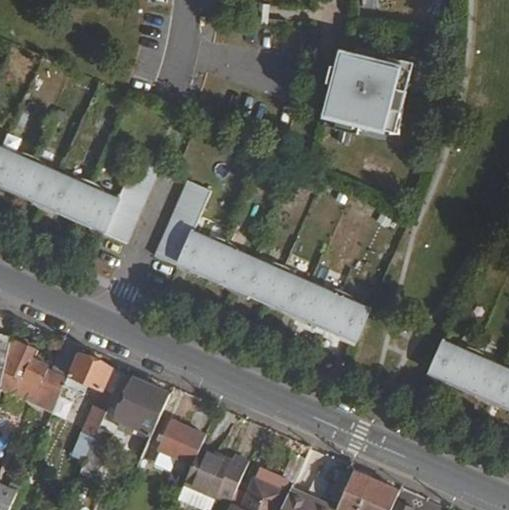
[(399,86),(404,65),(375,58),(378,47),(356,41),(353,52),(338,48),(334,62),(332,62),(327,79),(330,80),(321,110),(337,114),(334,125),(357,130),(359,120),(388,127),(394,106),(402,108),(407,88),(399,86)]
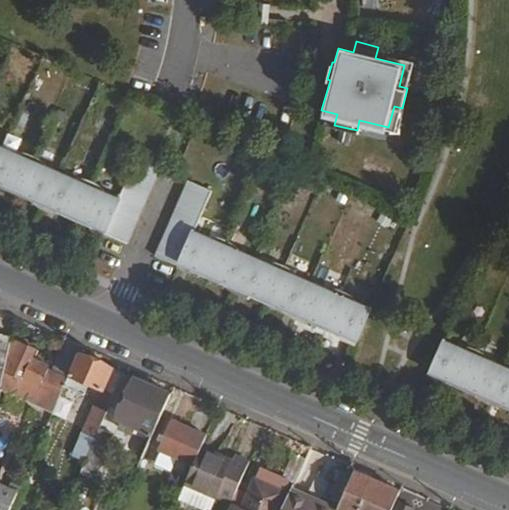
[(29,154),(23,152),(22,152),(21,152),(13,151),(0,146),(0,187),(12,193),(29,154)]
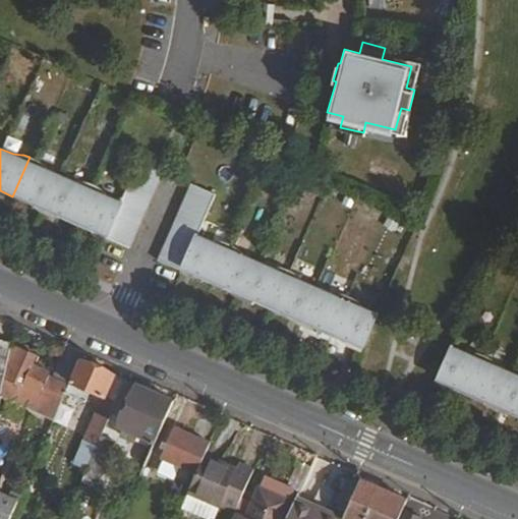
[(44,207),(58,174),(44,167),(41,165),(38,162),(37,161),(33,158),(30,157),(12,196),(31,205),(33,202),(44,207)]
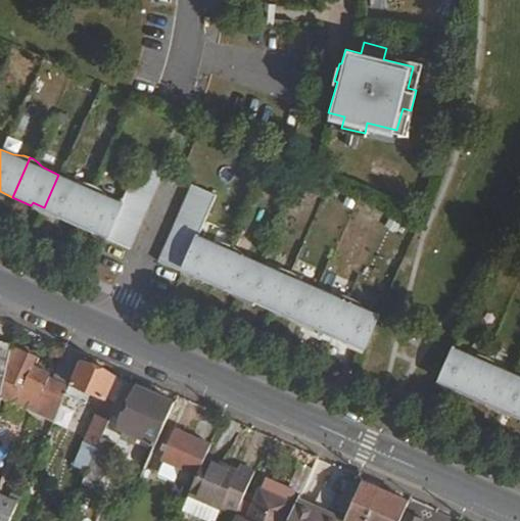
[(127,247),(160,171),(136,159),(117,201),(120,201),(104,234),(103,237),(127,247)]
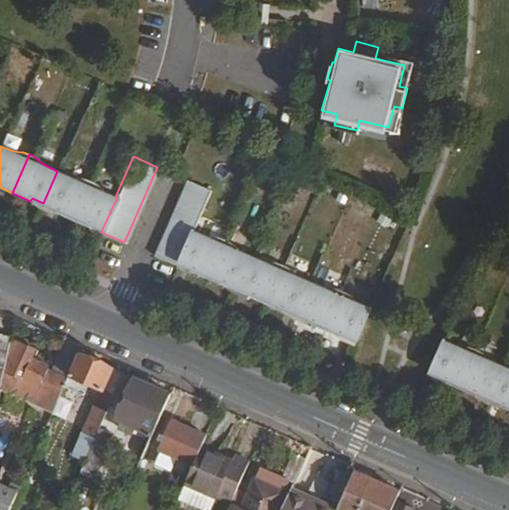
[(74,177),(71,177),(57,171),(43,203),(54,208),(53,211),(71,219),(88,180),(82,178),(80,177),(75,177),(74,177)]
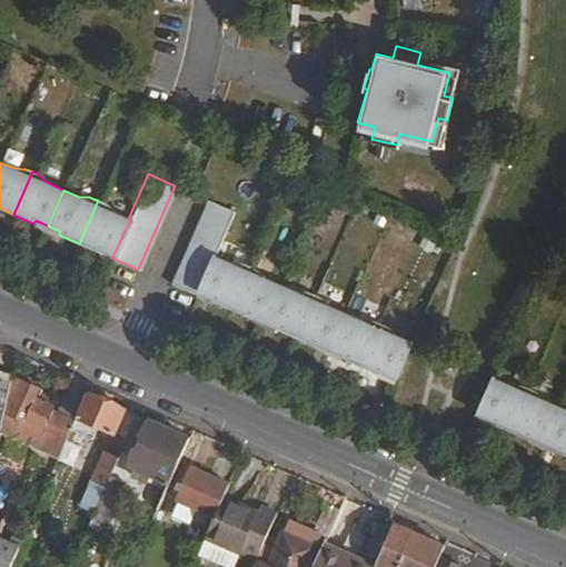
[(130,219),(128,219),(112,211),(110,208),(108,207),(106,205),(102,202),(98,200),(79,244),(99,252),(100,249),(113,255),(130,219)]
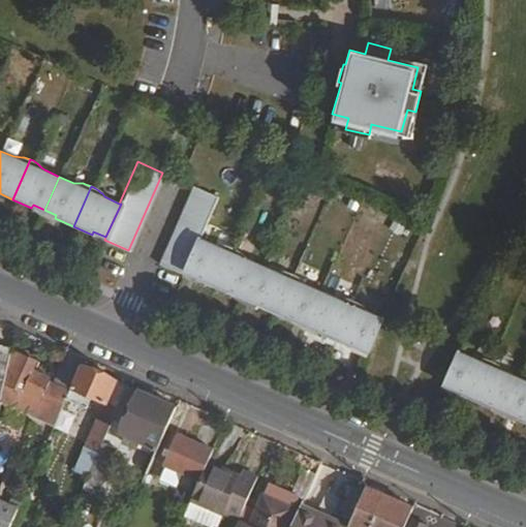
[(197,238),(216,196),(192,186),(156,262),(180,274),(181,271),(196,238),(197,238)]
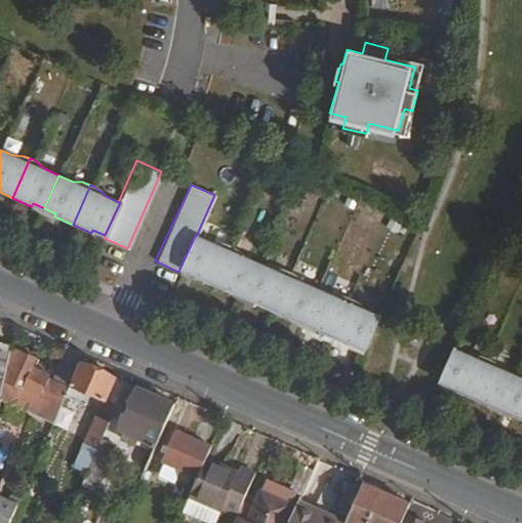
[(191,277),(209,285),(228,246),(227,245),(225,245),(224,244),(223,244),(222,243),(221,243),(216,243),(215,242),(210,242),(196,236),(195,236),(179,269),(192,274),(191,277)]
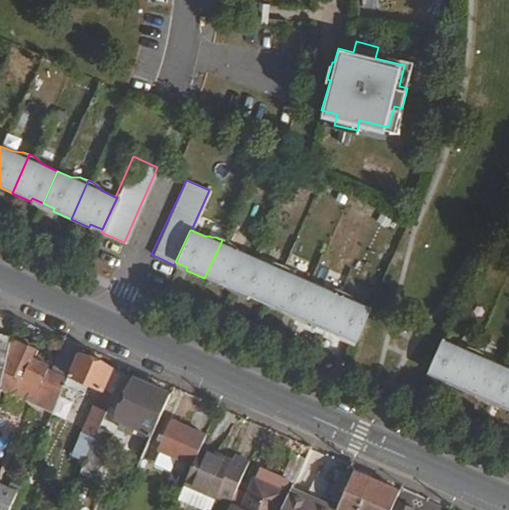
[(226,242),(222,240),(204,278),(223,286),(224,284),(235,289),(249,257),(235,250),(230,245),(226,242)]
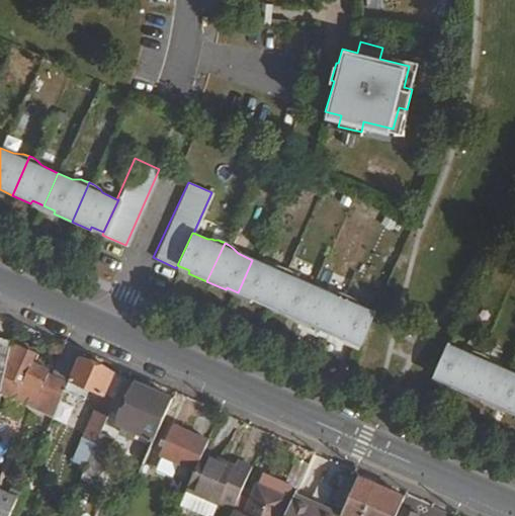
[(267,266),(252,260),(238,292),(249,297),(247,301),(266,308),(283,269),(281,269),(279,267),(278,267),(277,267),(274,267),(273,266),(270,266),(269,266),(268,266),(267,266)]
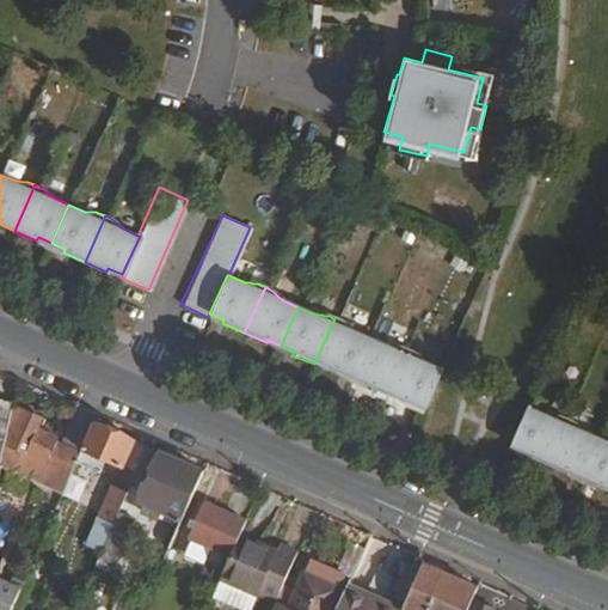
[(337,371),(350,377),(368,339),(351,331),(347,325),(342,323),(342,322),(341,321),(339,321),(338,321),(335,318),(314,364),(336,374),(337,371)]
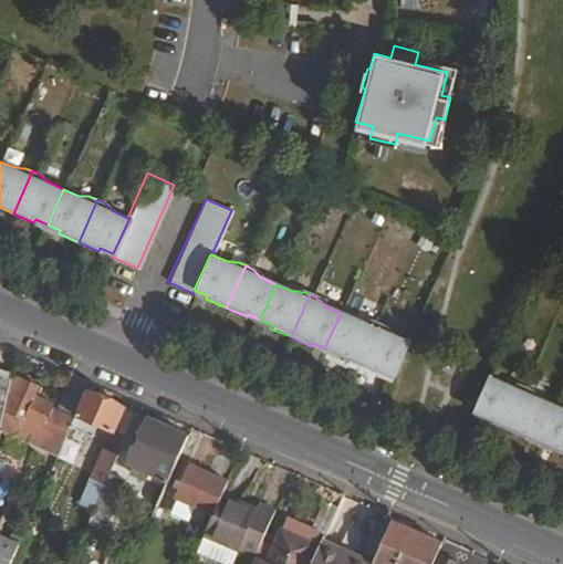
[(356,321),(341,313),(324,348),(336,354),(335,357),(355,366),(374,324),(373,324),(372,322),(369,322),(368,322),(367,322),(363,321),(356,321)]
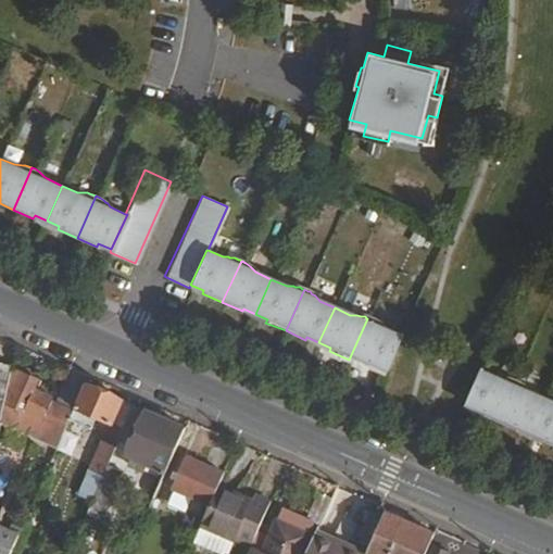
[(369,319),(367,318),(349,360),(368,368),(369,366),(382,372),(399,337),(381,329),(378,325),(371,319),(369,319)]
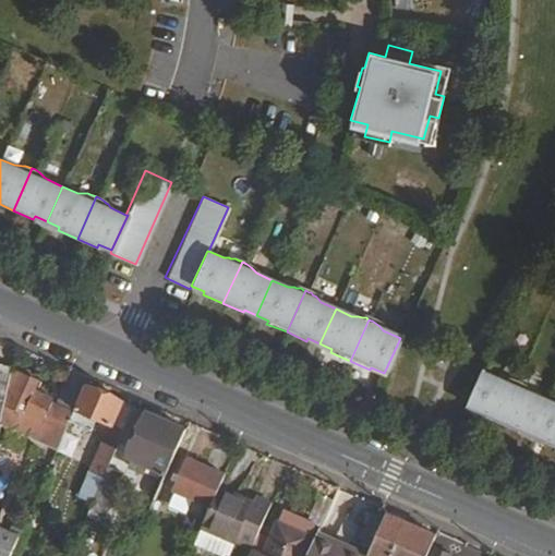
[(0,420),(4,402),(11,366),(0,364),(0,420)]
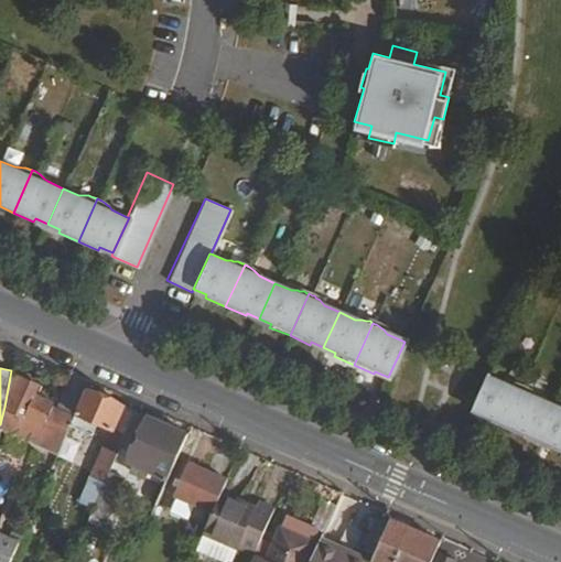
[(11,370),(4,407),(18,412),(11,429),(42,442),(54,414),(49,411),(53,401),(35,392),(40,384),(11,370)]
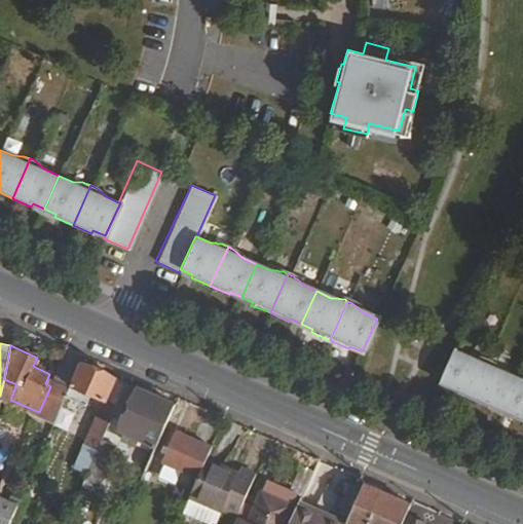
[(469,399),(486,359),(485,358),(475,356),(469,356),(453,348),(438,381),(451,387),(449,390),(469,399)]
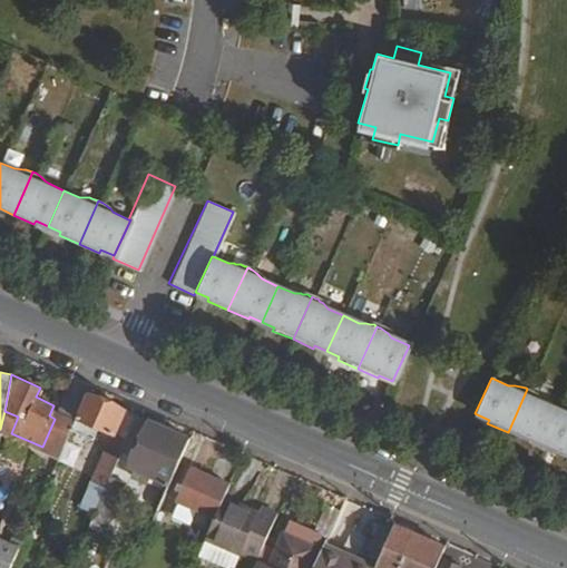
[(541,443),(557,407),(541,400),(540,399),(539,399),(537,395),(534,393),(533,393),(531,391),(527,389),(508,432),(528,440),(529,438),(541,443)]
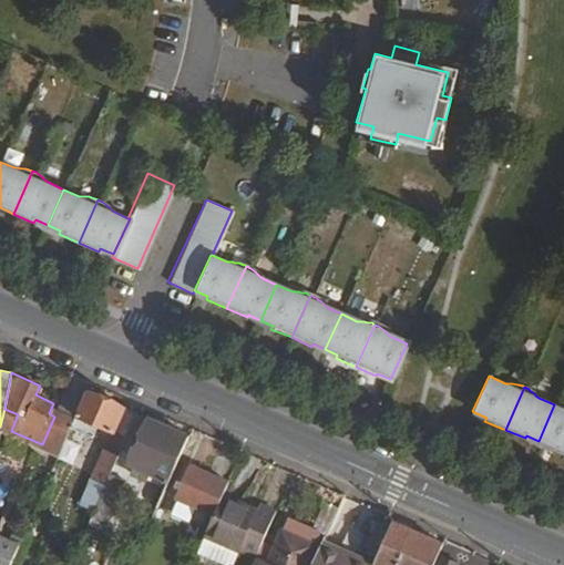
[(86,388),(57,455),(74,463),(84,439),(72,434),(77,425),(89,431),(93,421),(112,430),(124,435),(135,410),(86,388)]
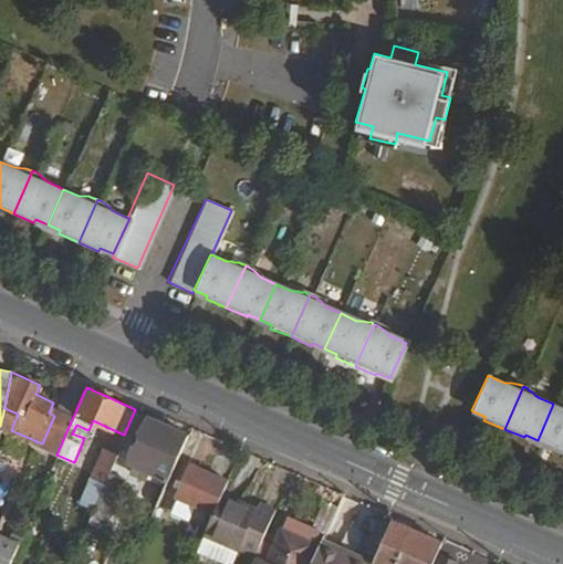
[(562,453),(562,407),(553,404),(538,440),(550,445),(549,448),(562,453)]
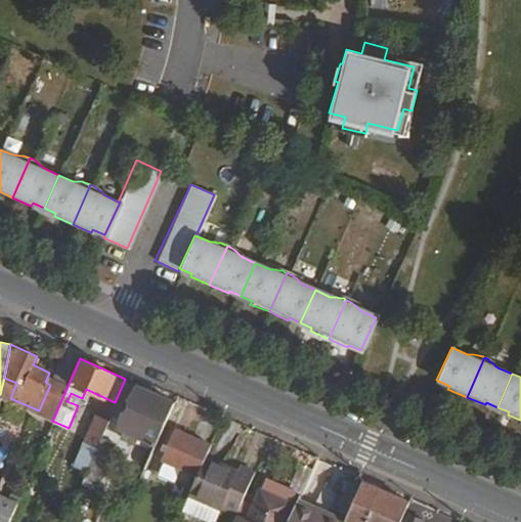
[(137,385),(118,427),(155,441),(173,400),(137,385)]
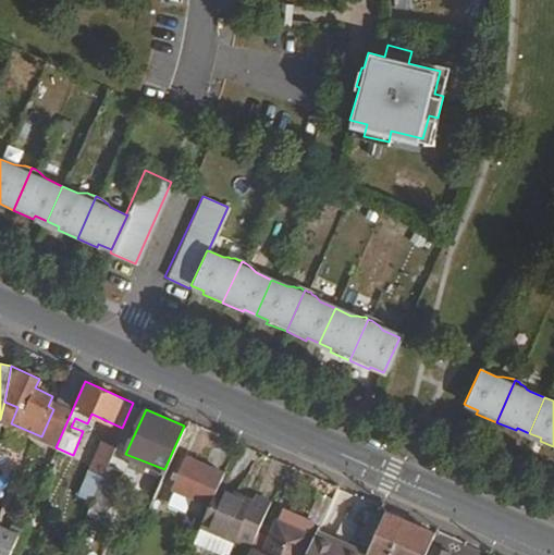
[(110,422),(78,492),(91,497),(105,467),(122,428),(110,422)]
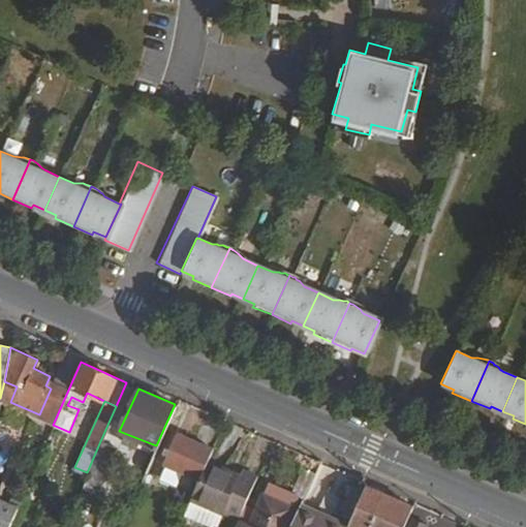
[(0,444),(8,446),(11,432),(0,429),(0,444)]
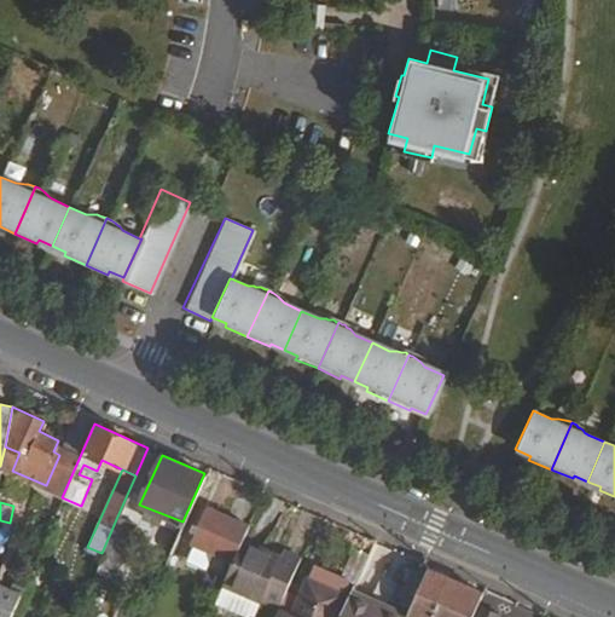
[(190,543),(231,561),(241,540),(247,526),(206,508),(190,543)]
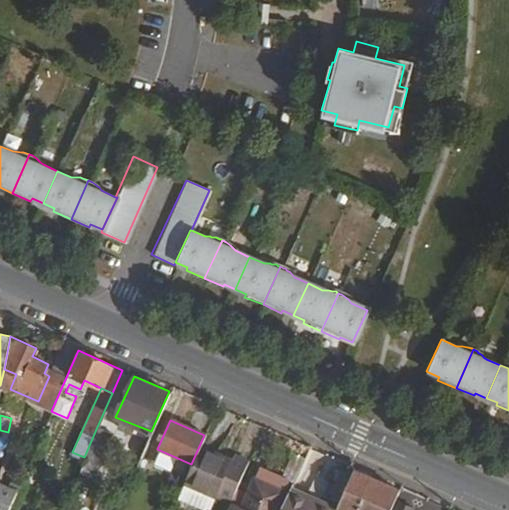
[(96,429),(84,457),(94,461),(106,433),(96,429)]
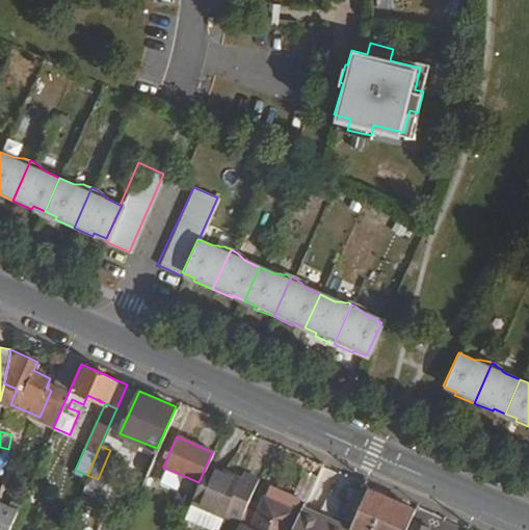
[(199,482),(190,500),(222,514),(226,507),(240,513),(257,477),(242,471),(239,478),(207,464),(199,482)]
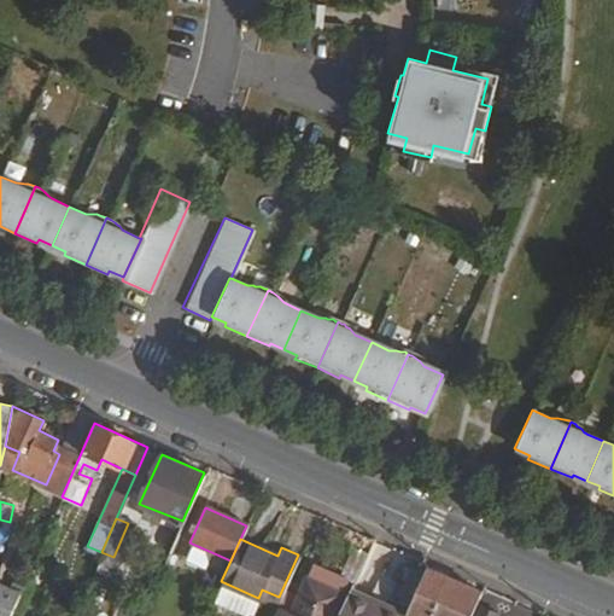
[(352,544),(339,573),(355,580),(368,551),(352,544)]
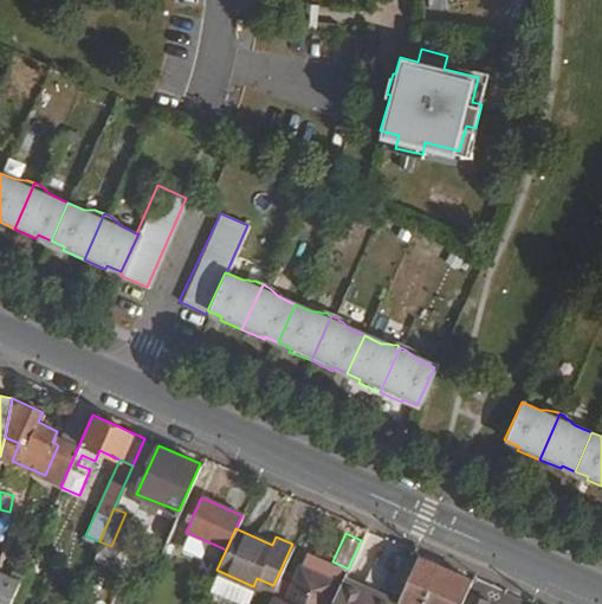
[(418,554),(399,598),(395,603),(459,603),(466,589),(471,577),(418,554)]
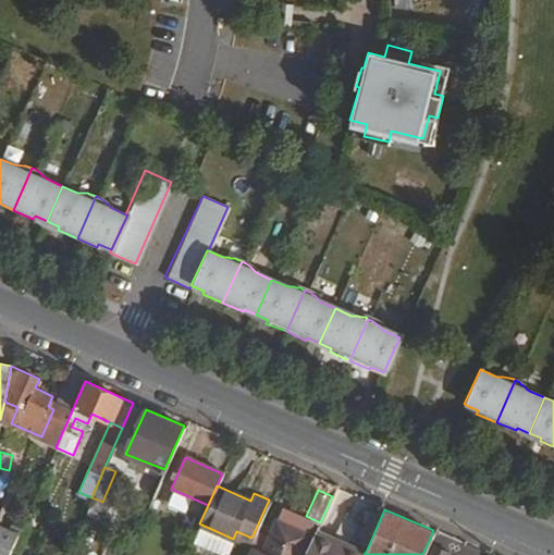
[(279,513),(259,554),(297,554),(308,532),(302,529),(304,523),(279,513)]
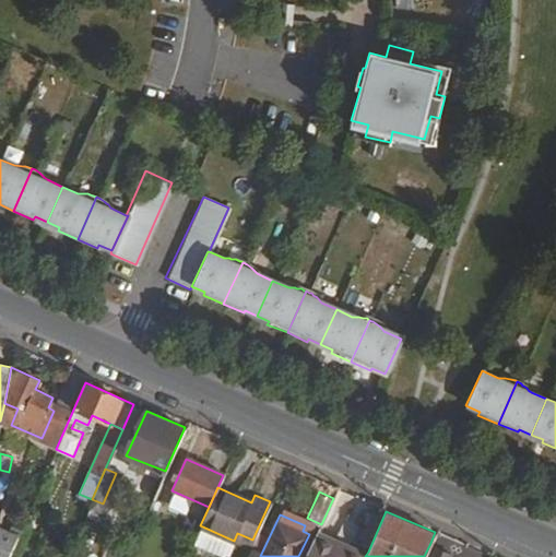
[(0,556),(4,556),(14,535),(0,529),(0,556)]
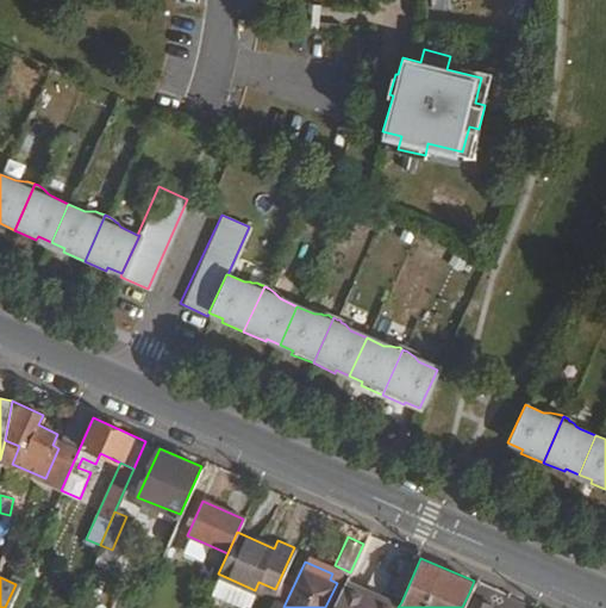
[(333,607),(398,607),(401,602),(380,594),(383,587),(368,579),(364,588),(362,594),(344,585),(333,607)]
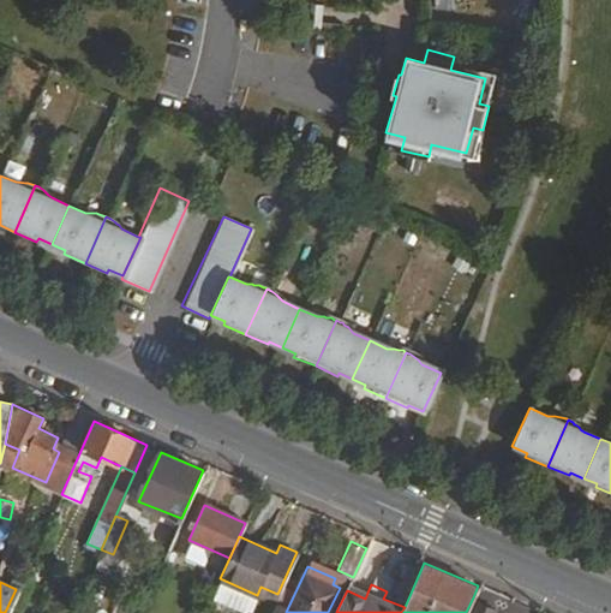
[(347,590),(365,599),(367,593),(349,584),(347,590)]
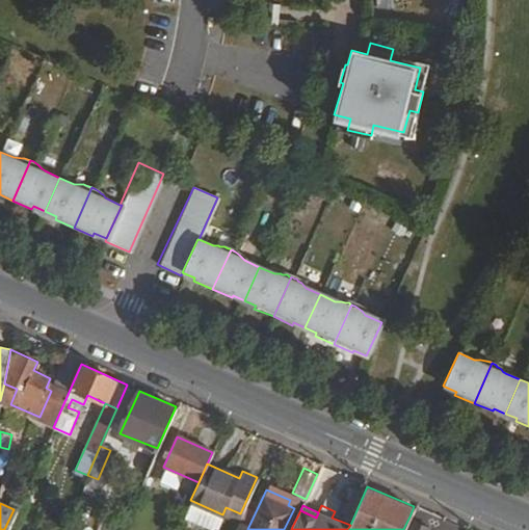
[(410,517),(403,529),(427,529),(429,525),(410,517)]
